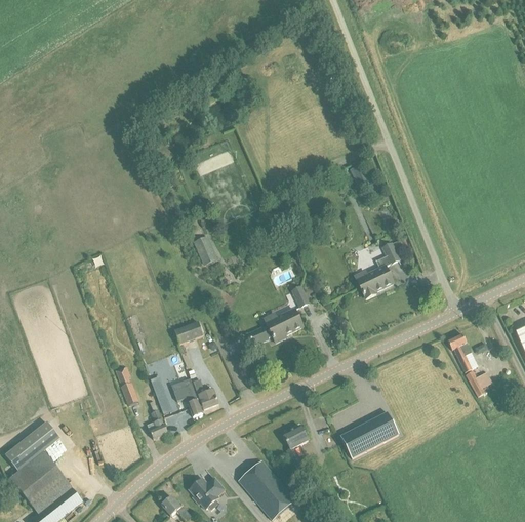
[(162,144),(158,148),(154,153),(166,163),(168,161),(174,154),(162,144)]
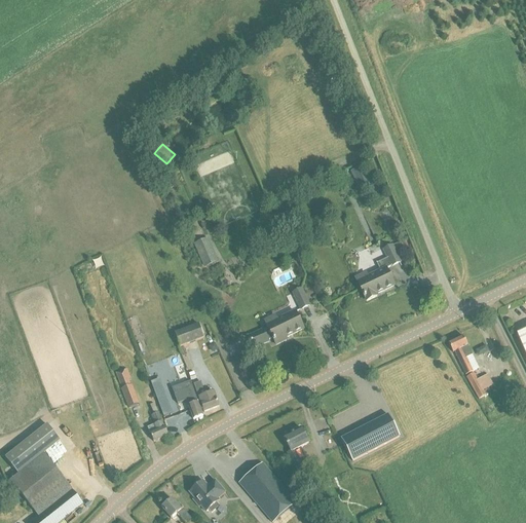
[(365,163),(351,169),(360,187),(373,181),(365,163)]
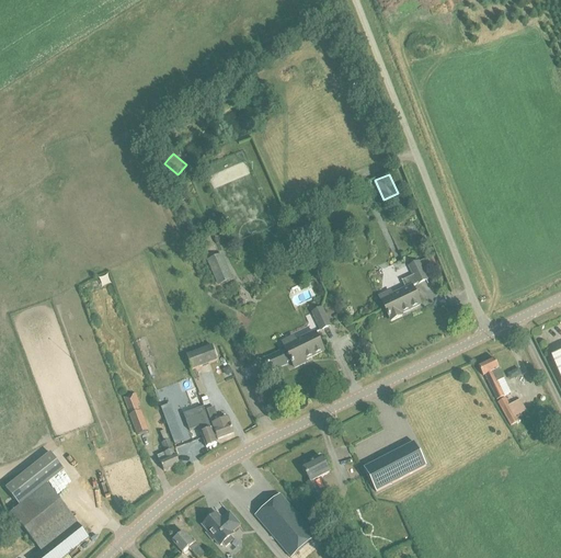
[(421,245),(428,241),(424,231),(416,234),(421,245)]
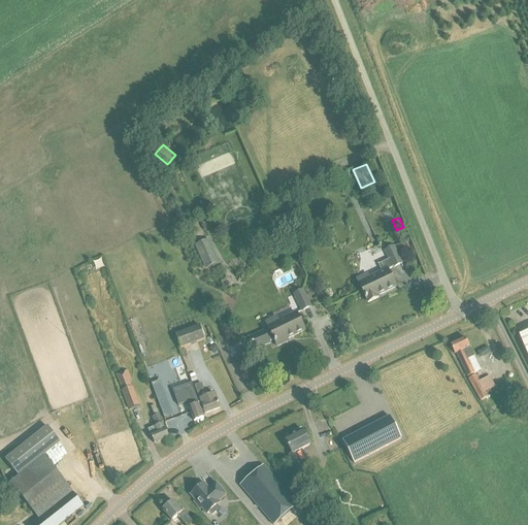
[(207,237),(196,242),(199,251),(211,245),(207,237)]
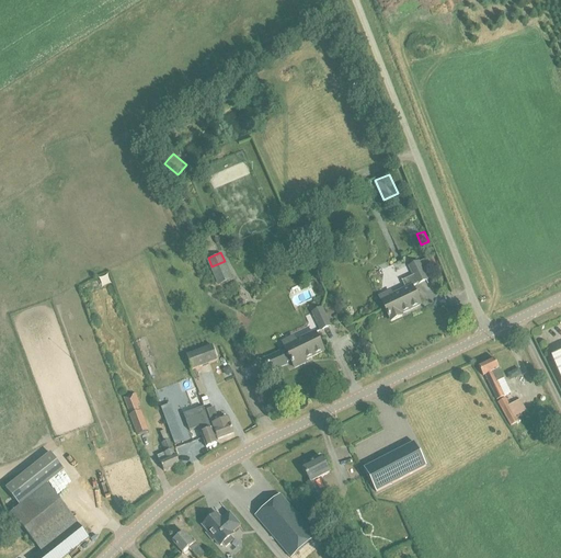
[(304,253),(297,257),(300,263),(307,260),(304,253)]
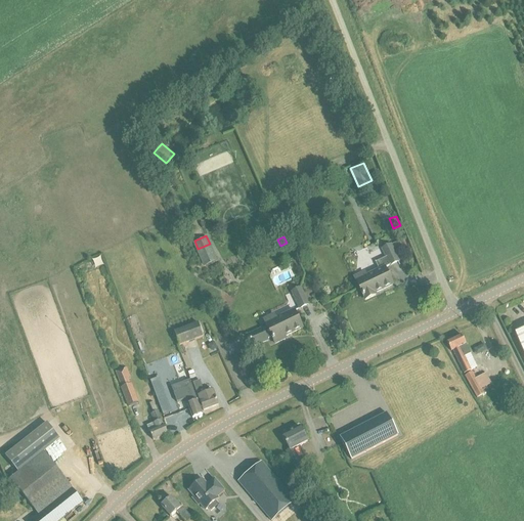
[(378,240),(369,244),(372,249),(381,245),(378,240)]
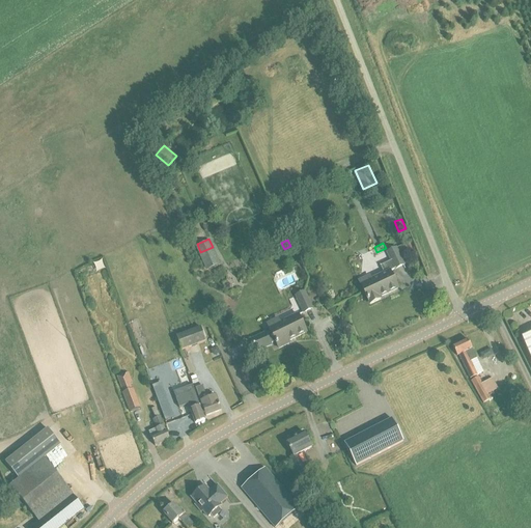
[(370,273),(359,278),(370,302),(382,297),(381,295),(399,286),(391,268),(396,266),(403,261),(396,245),(388,249),(392,257),(382,262),(385,271),(371,277),(370,273)]
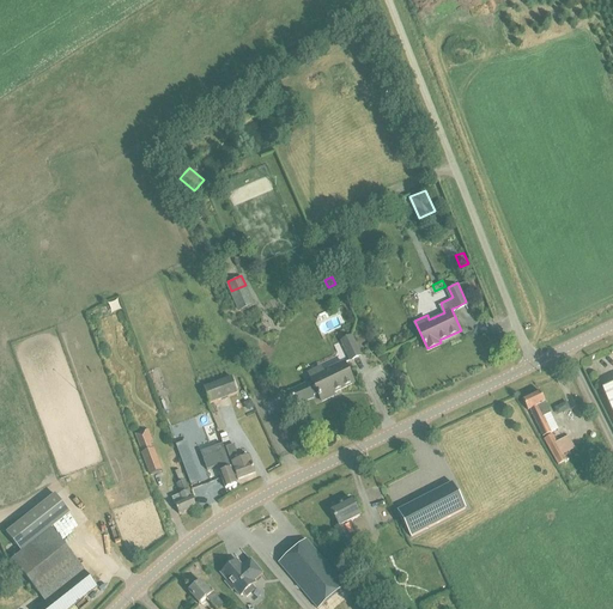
[(121,294),(110,298),(114,310),(125,306),(121,294)]
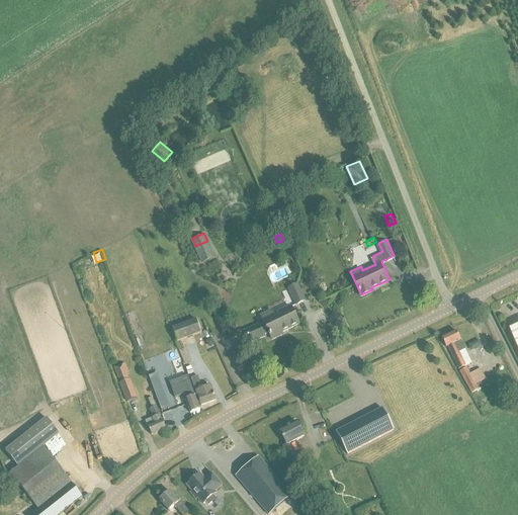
[(296,302),(305,298),(296,282),(288,285),(296,302)]
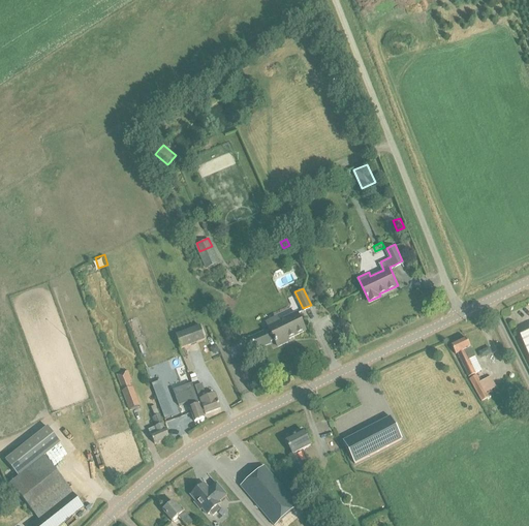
[(340,300),(343,305),(349,300),(346,296),(340,300)]
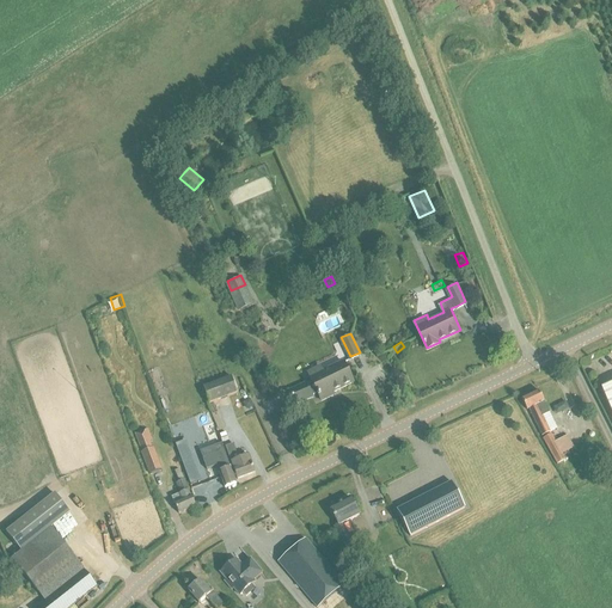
[(221,356),(224,363),(234,358),(232,352),(221,356)]
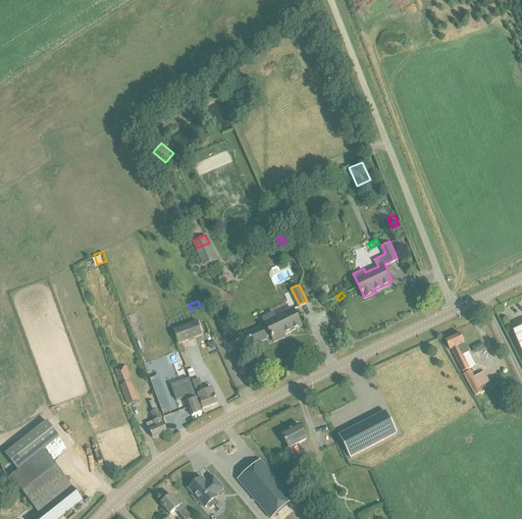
[(261,324),(247,331),(248,333),(252,342),(252,344),(267,336),(266,335),(271,333),(274,340),(284,334),(283,332),(301,323),(293,307),(275,315),(265,320),(266,323),(262,325),(261,324)]
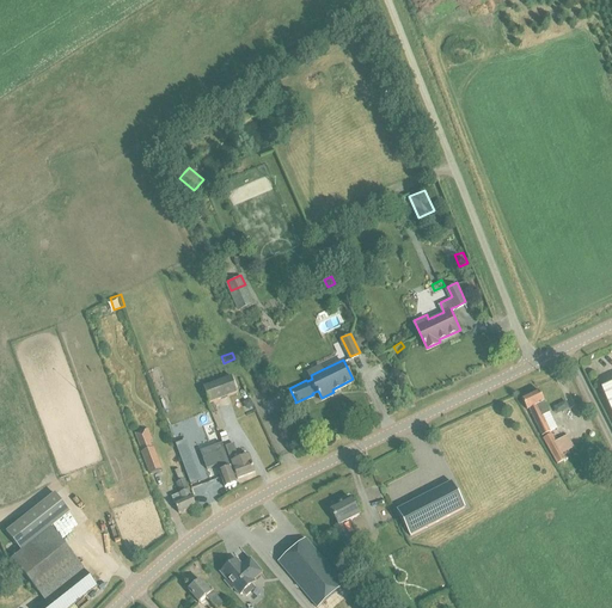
[(212,361),(200,366),(202,374),(214,369),(212,361)]
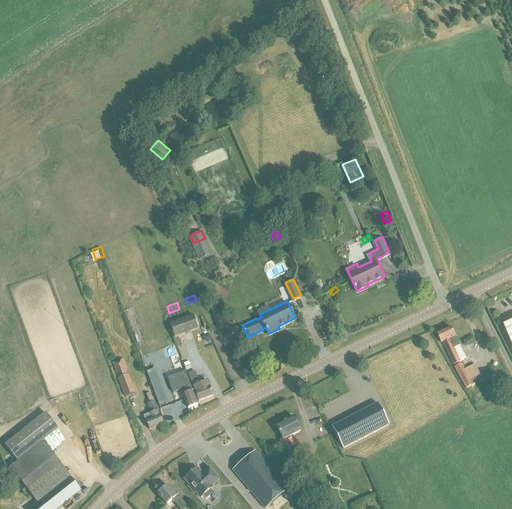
[(195,314),(172,322),(177,335),(199,326),(195,314)]
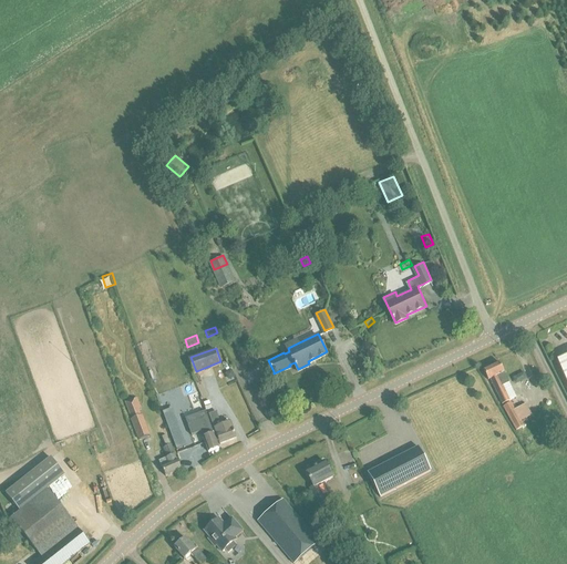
[(566,352),(557,357),(566,381),(566,352)]
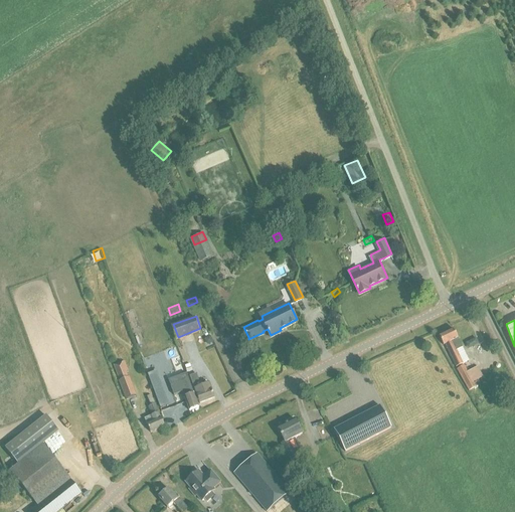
[(445,341),(452,356),(456,364),(466,359),(466,355),(453,328),(439,335),(443,342),(445,341)]
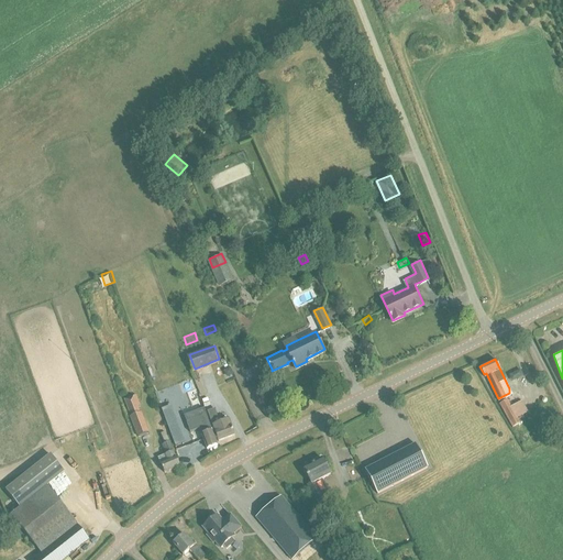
[(523,373),(520,366),(508,373),(511,379),(523,373)]
